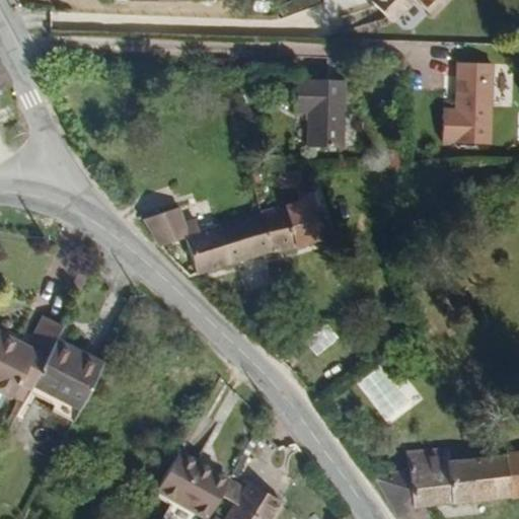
[(496,55),(462,55),(463,100),(451,100),(451,132),(498,132),(496,55)]
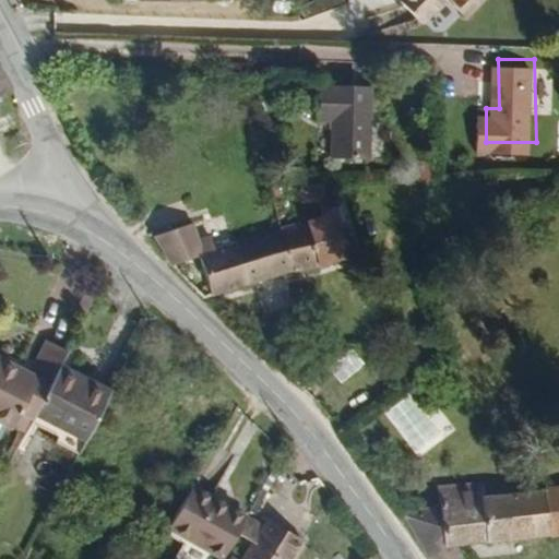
[(373,78),(325,78),(323,114),(340,115),(339,146),(370,149),(373,78)]
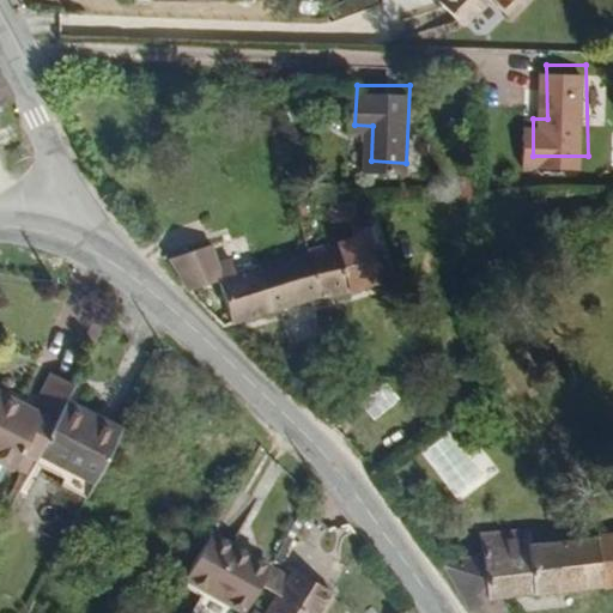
[(359,207),(358,192),(332,193),(333,208),(359,207)]
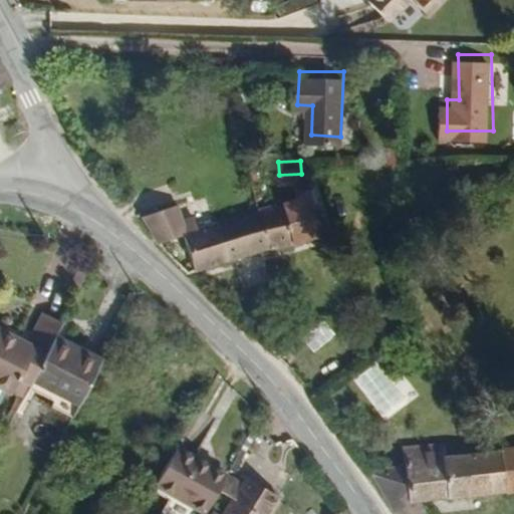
[(255,202),(267,249),(330,233),(327,211),(316,212),(314,201),(319,201),(317,184),(295,186),(294,195),(255,202)]
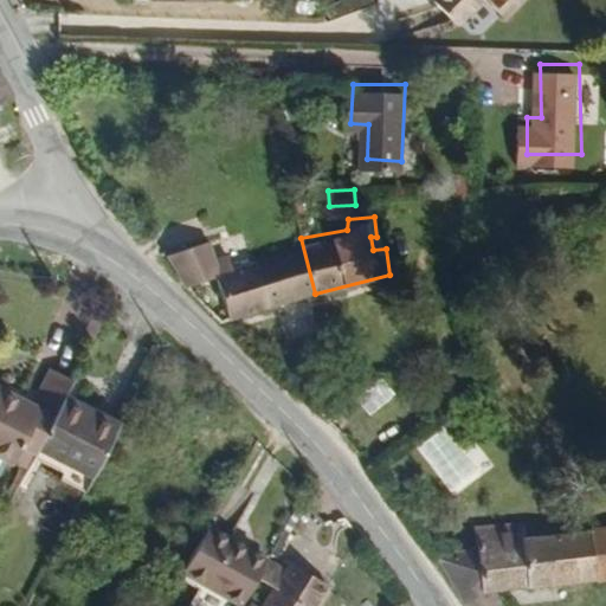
[(279,303),(315,294),(301,238),(263,251),(279,303)]
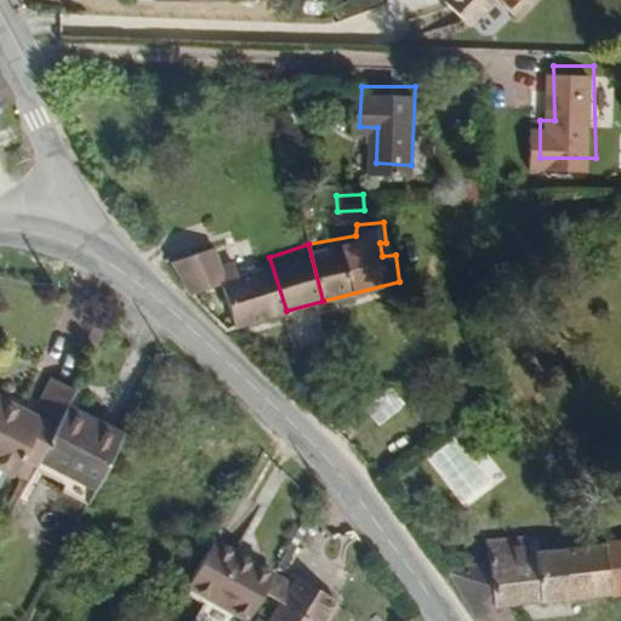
[(178,279),(226,332),(274,314),(257,262),(246,269),(240,258),(223,266),(215,249),(177,266),(183,278),(178,279)]
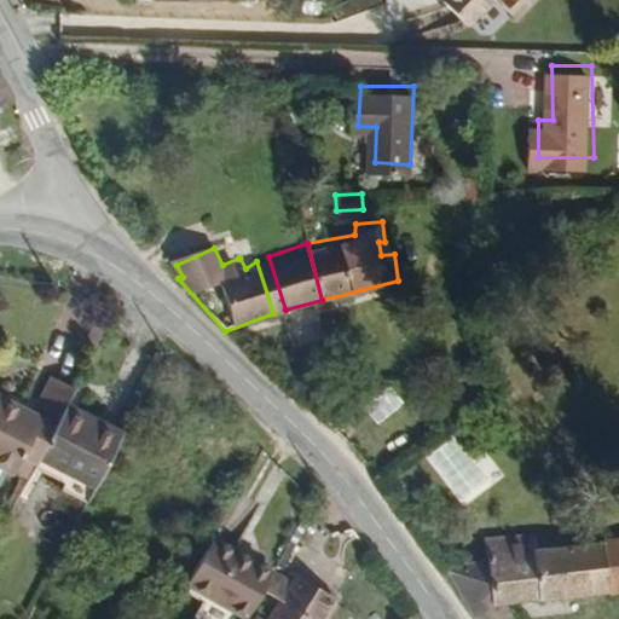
[(273,313),(285,310),(268,256),(256,261),(273,313)]
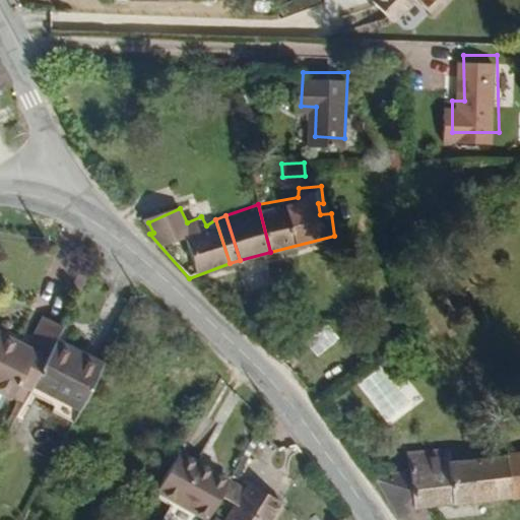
[(330,320),(305,345),(319,358),(342,333),(330,320)]
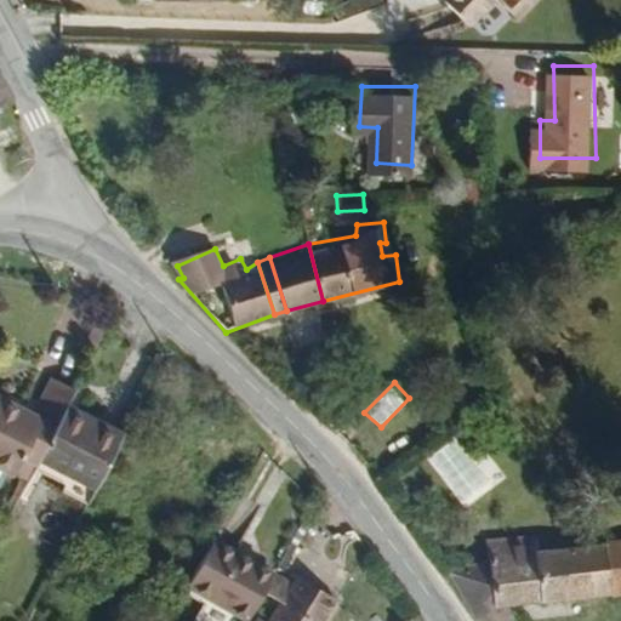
[(30,484),(55,434),(67,412),(46,403),(26,439),(0,426),(0,501),(15,473),(30,484)]
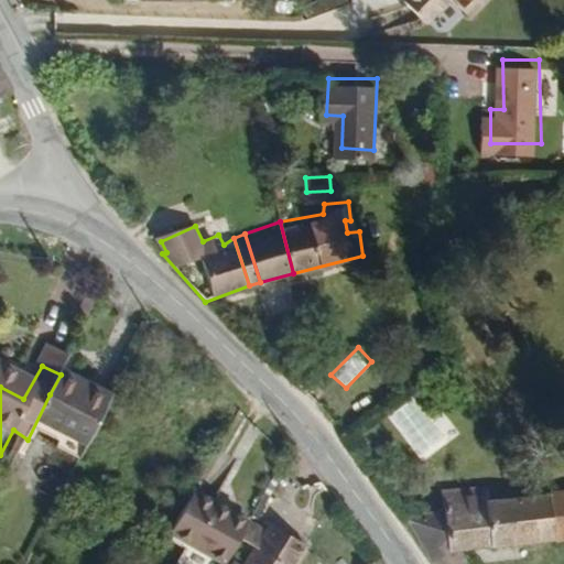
[(14,466),(64,494),(101,421),(50,394),(28,440),(14,466)]
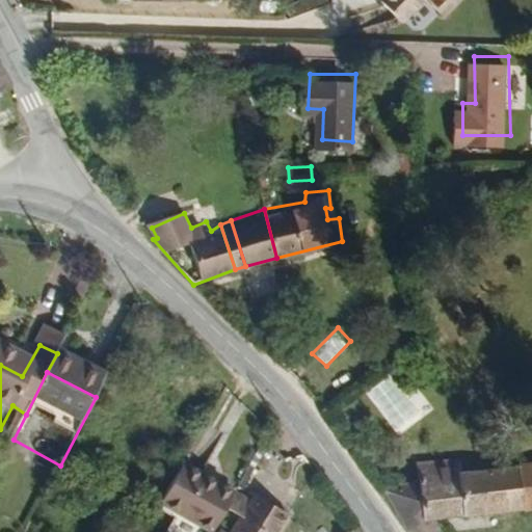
[(390,374),(367,394),(402,434),(424,415),(390,374)]
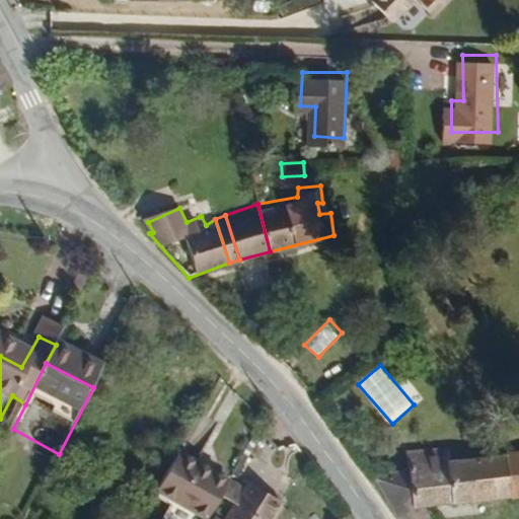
[(518,440),(470,449),(464,436),(405,447),(410,463),(374,469),(400,518),(434,518),(430,506),(518,488),(518,440)]
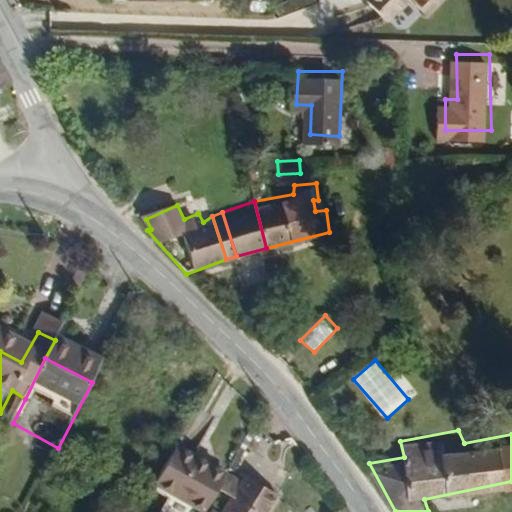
[(171,464),(149,502),(165,511),(205,511),(207,509),(217,492),(202,483),(196,489),(185,481),(189,473),(171,464)]
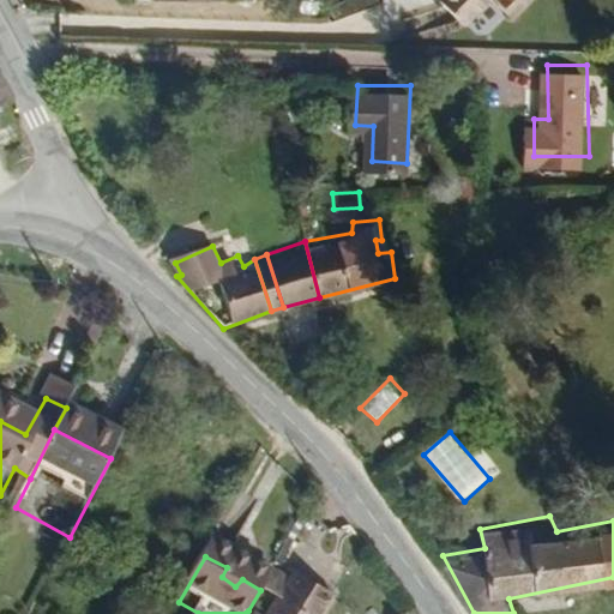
[(248,611),(253,613),(313,613),(318,607),(287,587),(277,600),(260,590),(248,611)]
